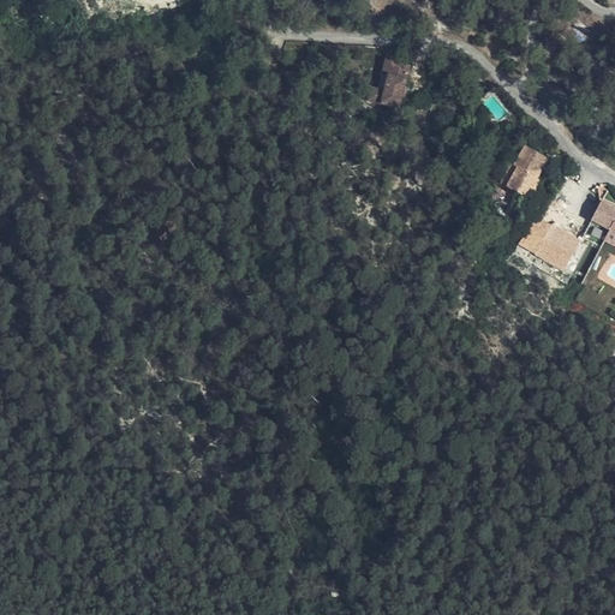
[(387,59),(381,79),(404,88),(405,88),(411,66),(387,59)]
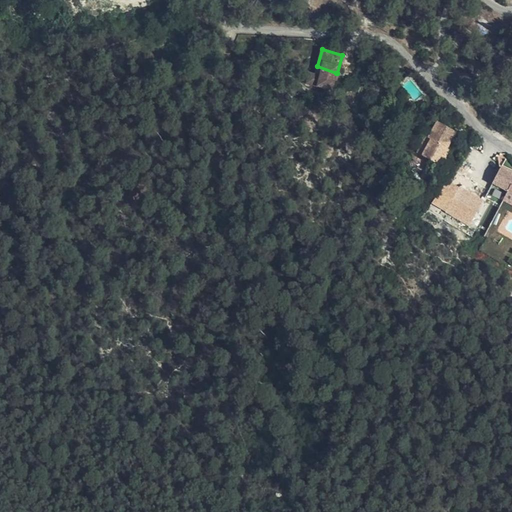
[(336,73),(317,66),(314,74),(309,73),(306,82),(331,90),(334,80),(336,73)]
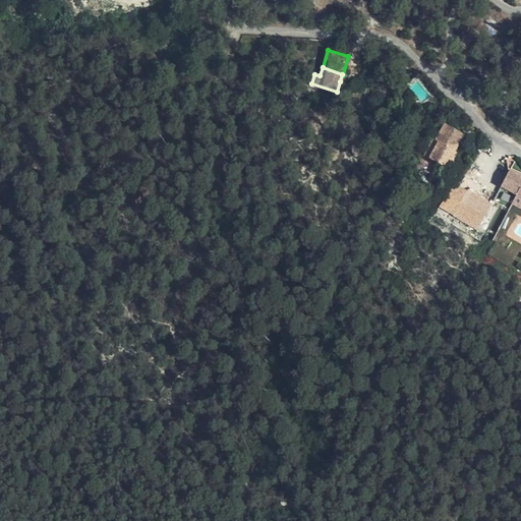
[(464,135),(445,125),(437,141),(431,138),(422,156),(452,172),(460,156),(455,153),(464,135)]
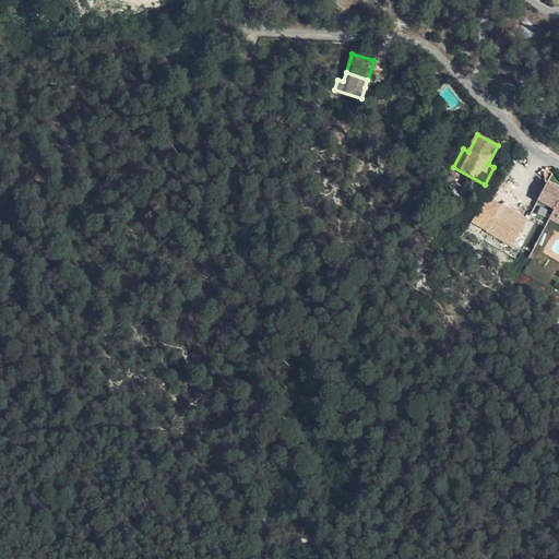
[(558,185),(546,180),(538,200),(555,206),(549,219),(558,223),(558,185)]
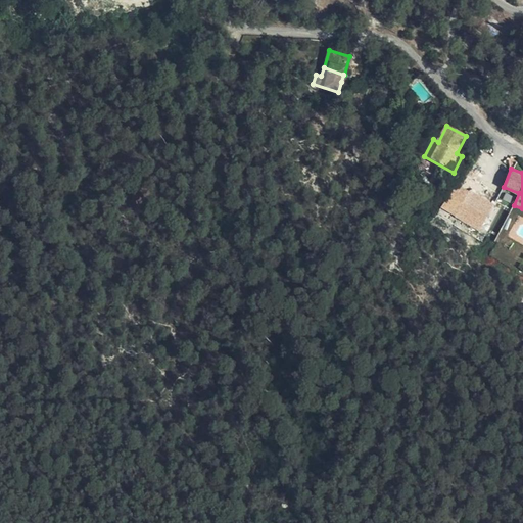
[(471,226),(478,230),(490,206),(458,186),(455,191),(442,208),(442,209),(450,215),(461,220),(471,226)]
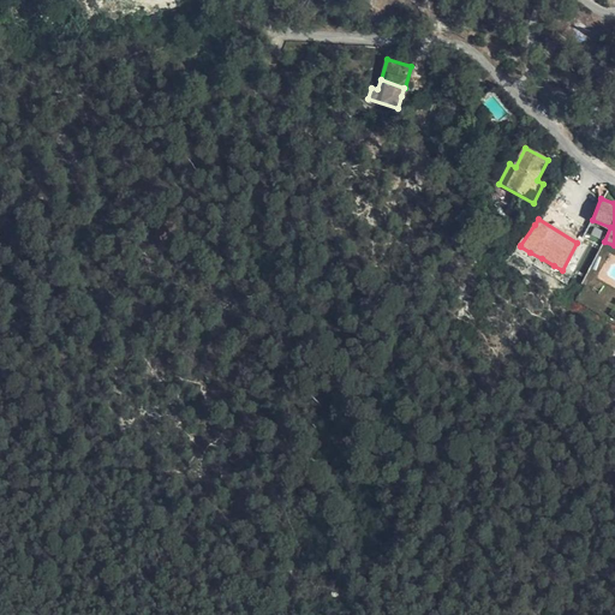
[(513,239),(520,245),(535,225),(527,220),(513,239)]
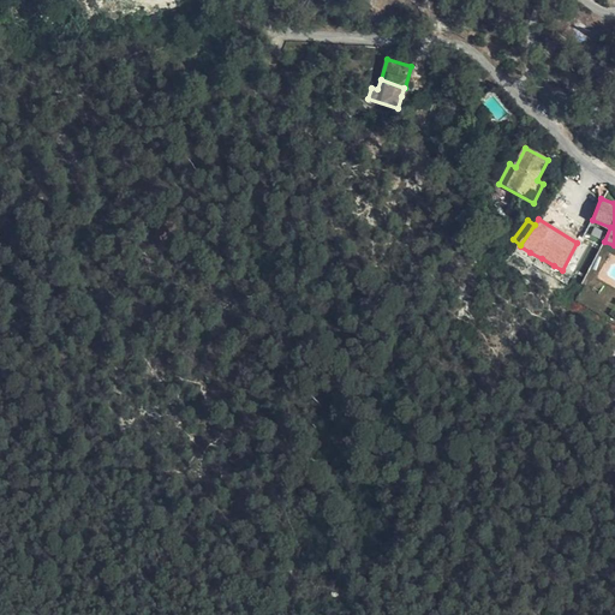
[(590,233),(604,239),(609,228),(595,222),(590,233)]
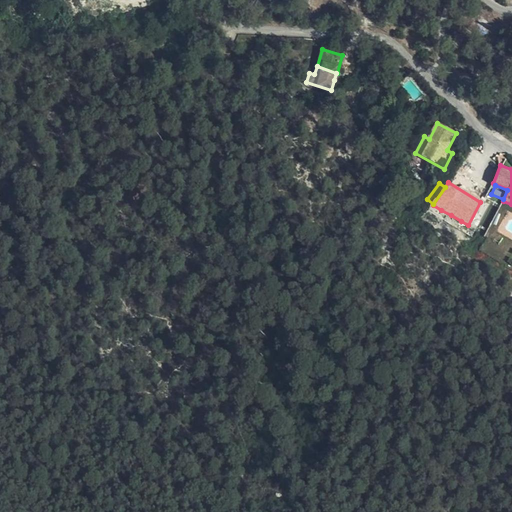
All buildings are outlined.
